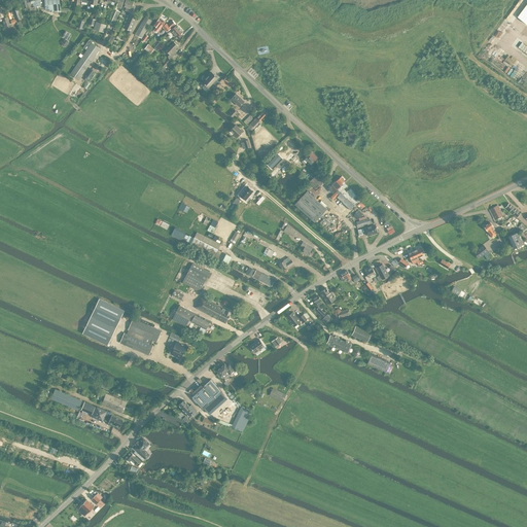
[(33,11),(37,10),(34,0),(30,0),(31,3),(34,3),(34,6),(32,7),(31,5),(30,5),(29,2),(27,2),(28,7),(29,6),(29,7),(30,12),(33,11)]
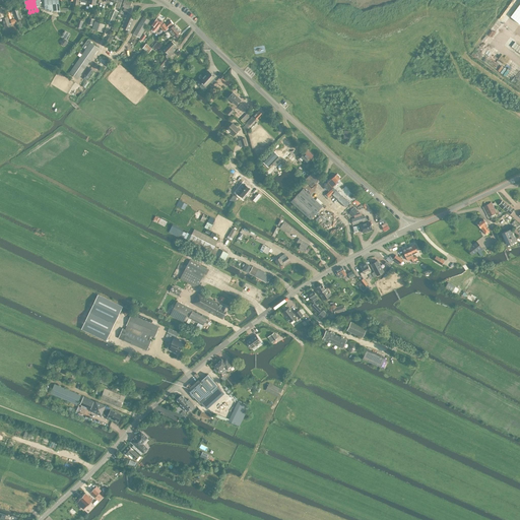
[(58,0),(44,0),(45,10),(47,10),(47,11),(51,11),(60,12),(60,11),(68,12),(68,8),(59,7),(58,0)]
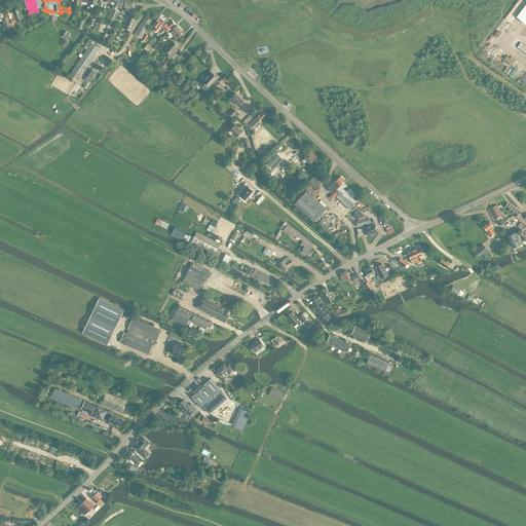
[(122,27),(129,31),(128,34),(129,35),(132,31),(138,16),(132,13),(134,7),(132,6),(133,2),(126,0),(125,0),(123,6),(126,7),(124,10),(129,12),(122,27)]
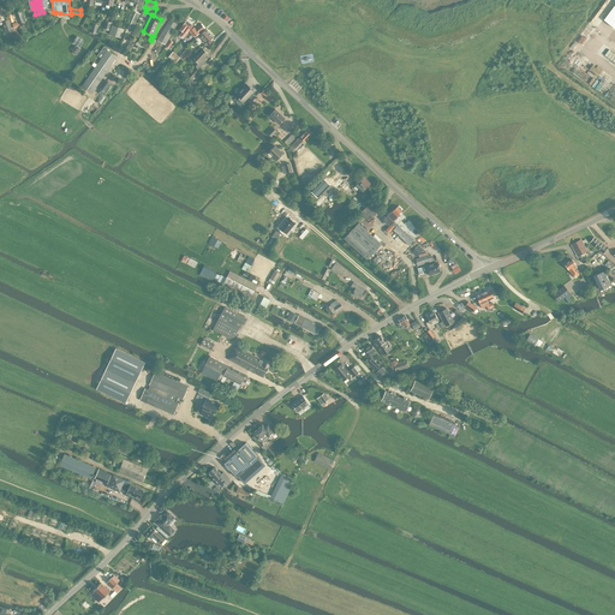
[(21,11),(16,13),(19,23),(25,21),(21,11)]
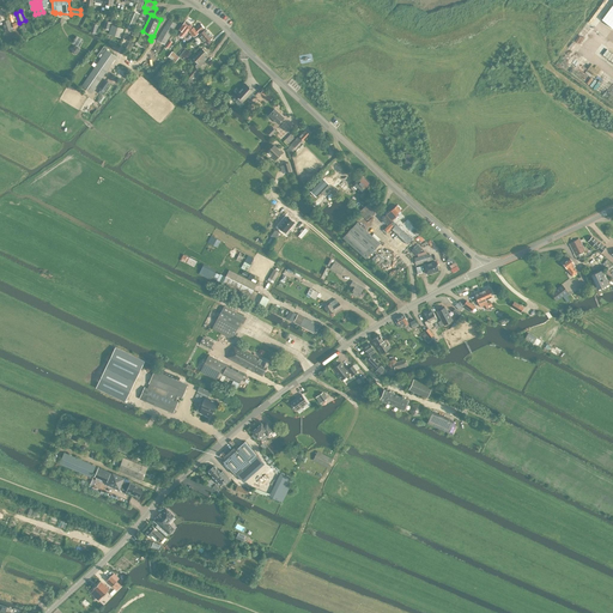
[(140,14),(135,12),(128,28),(133,29),(140,14)]
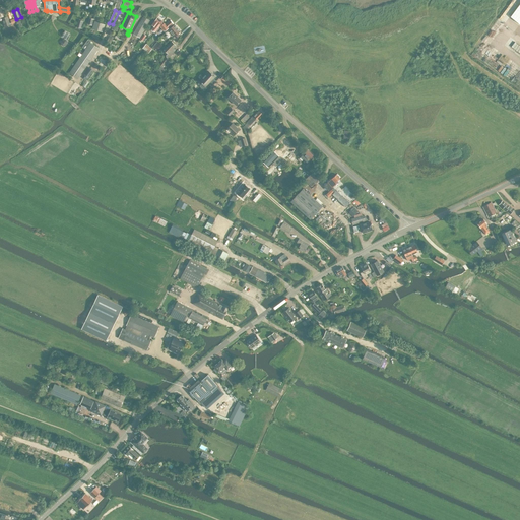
[(143,16),(133,34),(139,38),(150,20),(143,16)]
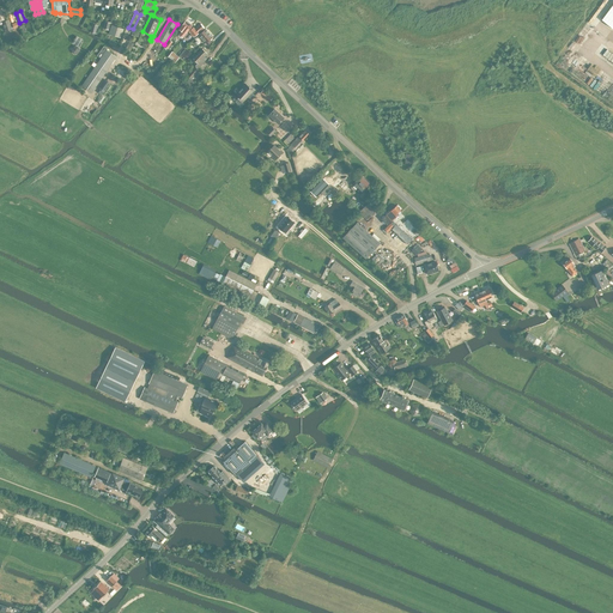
[(192,25),(186,20),(181,28),(181,29),(180,30),(182,31),(180,34),(183,37),(188,30),(192,25)]
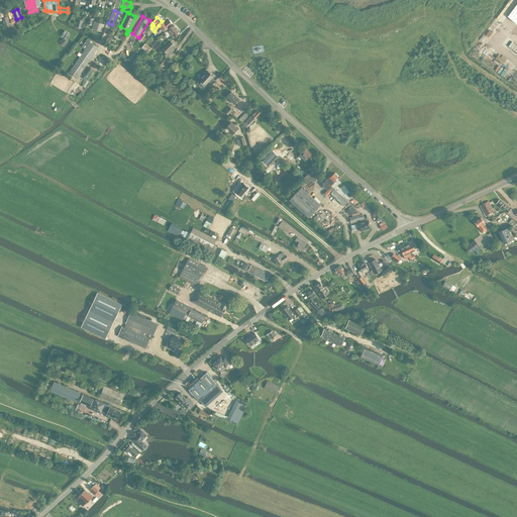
[(161,24),(159,26),(160,26),(161,27),(162,29),(164,31),(166,29),(173,23),(170,20),(165,24),(164,22),(161,24)]
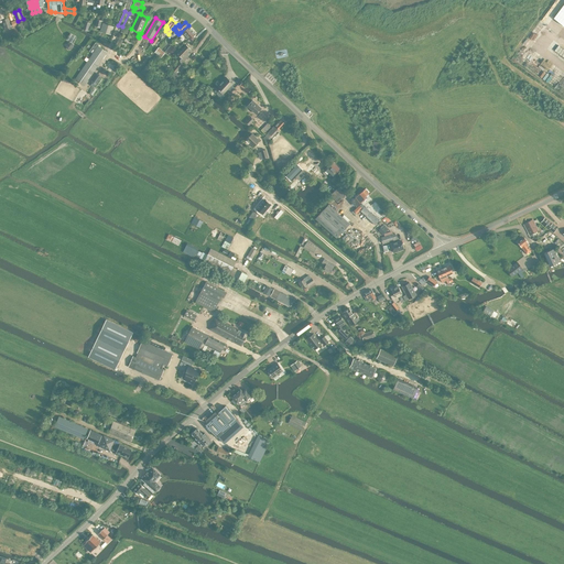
[(100,31),(111,35),(114,26),(102,23),(100,31)]
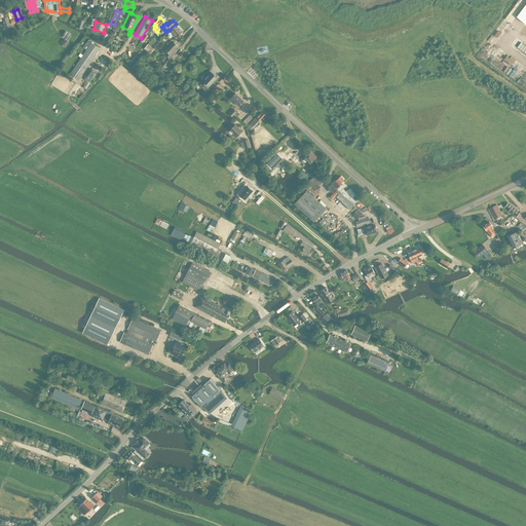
[(177,25),(171,30),(174,33),(180,28),(177,25)]
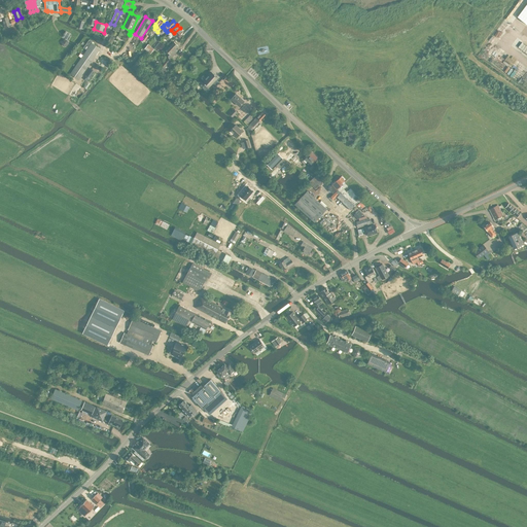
[(174,33),(177,37),(178,38),(181,36),(180,34),(182,32),(180,28),(174,33)]
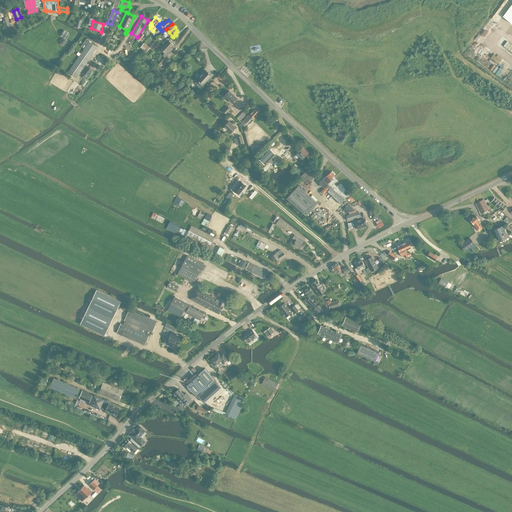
[(61,35),(60,35),(61,36),(64,37),(66,39),(70,33),(64,30),(61,35)]
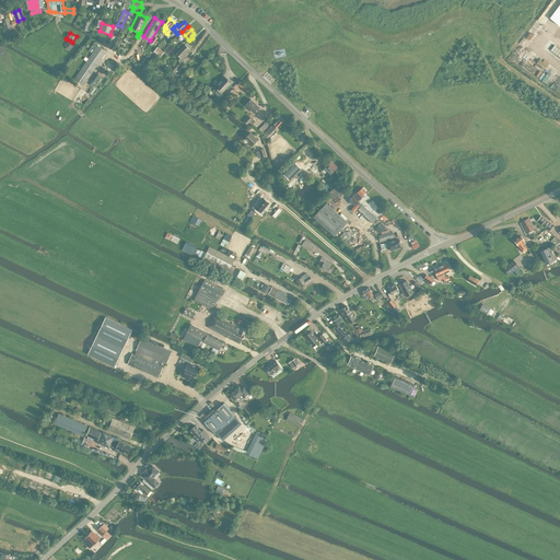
[(189,48),(185,44),(176,54),(181,58),(178,59),(181,62),(187,56),(187,55),(188,54),(187,51),(189,48)]
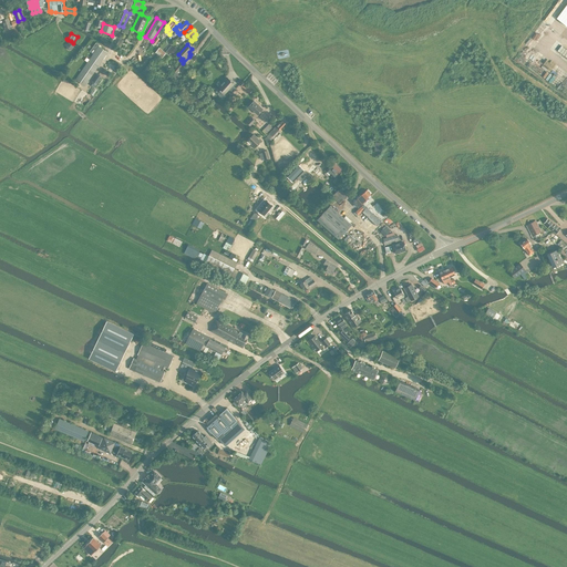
[(173,45),(167,51),(173,55),(176,52),(176,53),(178,51),(177,50),(173,45)]
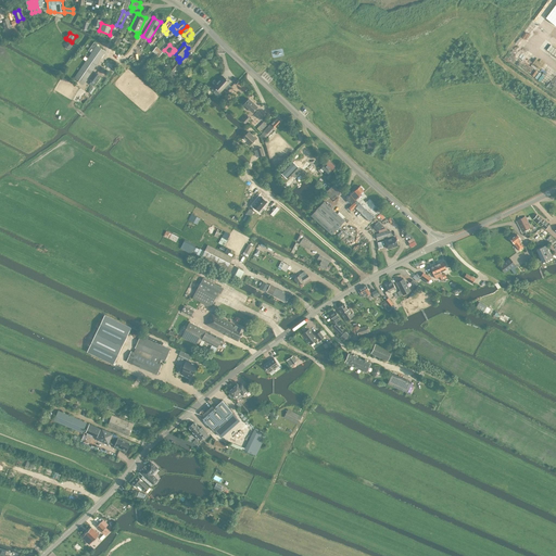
[(105,51),(97,46),(74,78),(83,85),(105,51)]
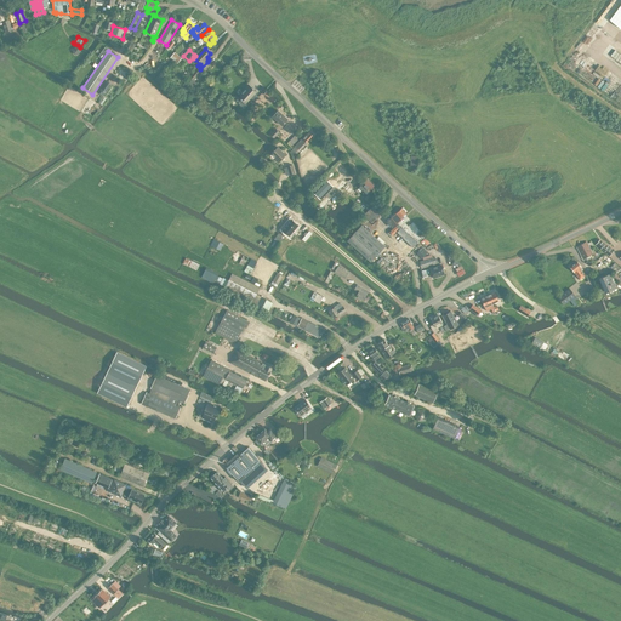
[(193,80),(194,80),(201,70),(198,68),(189,77),(186,81),(192,87),(197,83),(193,80)]
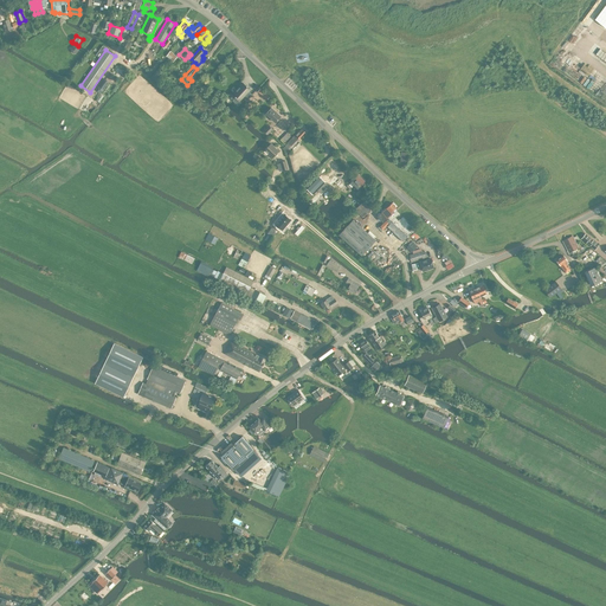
[(104,78),(98,88),(103,91),(109,82),(104,78)]
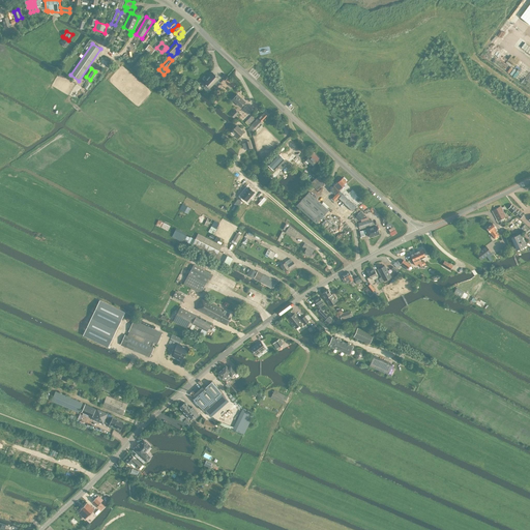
[(204,83),(201,86),(208,92),(213,86),(215,88),(221,83),(217,80),(219,79),(212,71),(203,82),(204,83)]
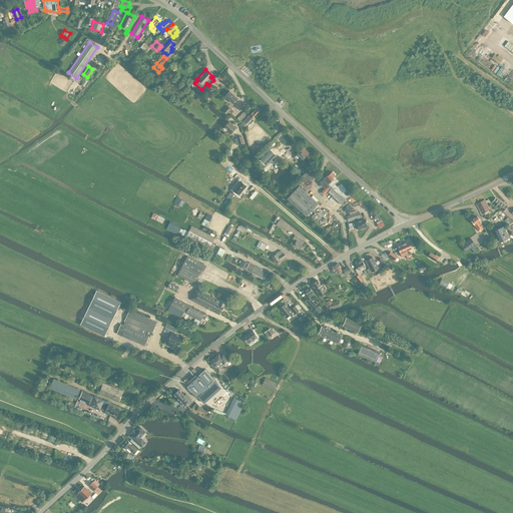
[(237,98),(229,91),(225,96),(233,103),(237,98)]
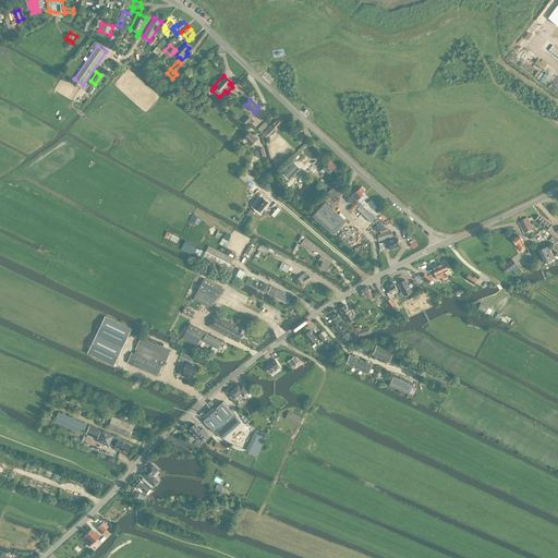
[(282,122),(278,119),(273,124),(273,123),(269,126),(265,131),(268,134),(276,126),(277,129),(282,122)]
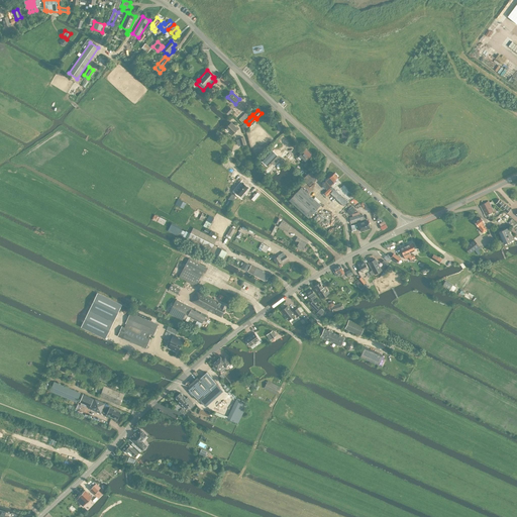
[(232,134),(237,128),(231,122),(225,128),(232,134)]
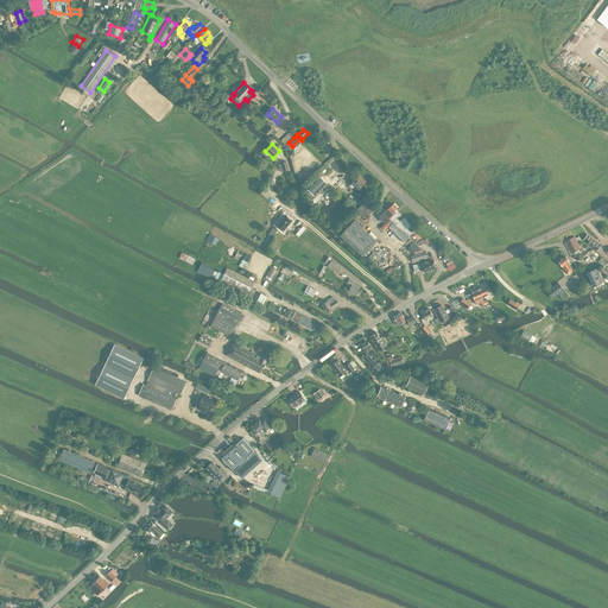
[(355,179),(353,183),(356,187),(359,189),(361,187),(366,182),(360,175),(355,179)]
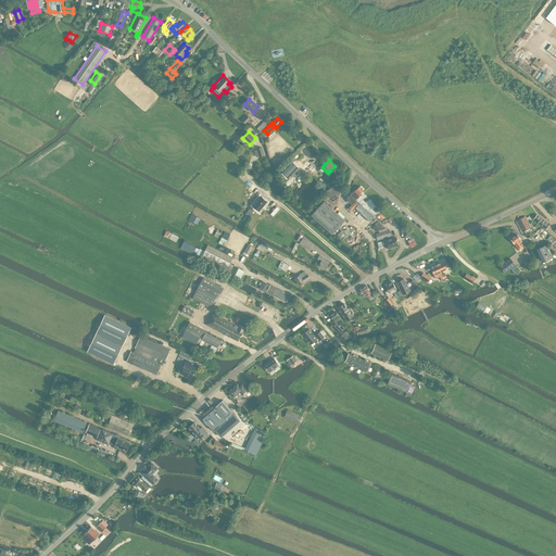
[(287,189),(293,181),(295,184),(298,180),(297,179),(307,168),(311,171),(308,173),(312,175),(316,169),(307,161),(282,186),(287,189)]
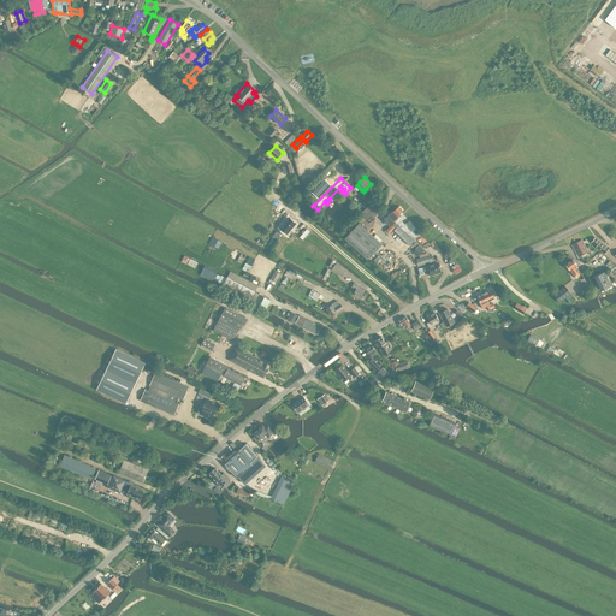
[(361,213),(368,220),(377,212),(374,209),(377,207),(372,202),(361,213)]
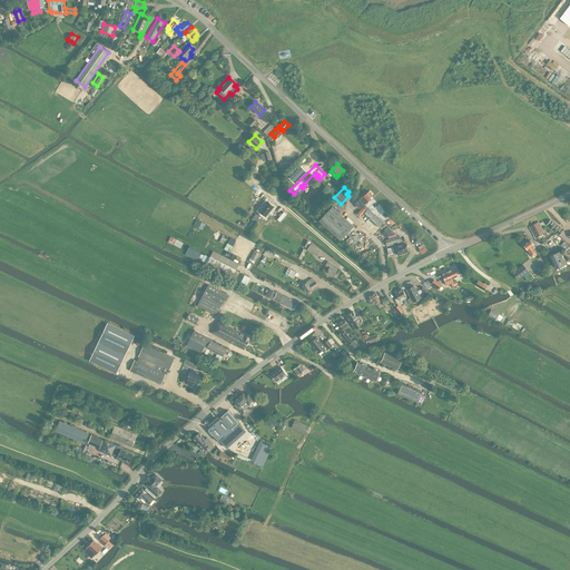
[(360,209),(370,199),(369,198),(373,195),(369,190),(355,204),(360,209)]
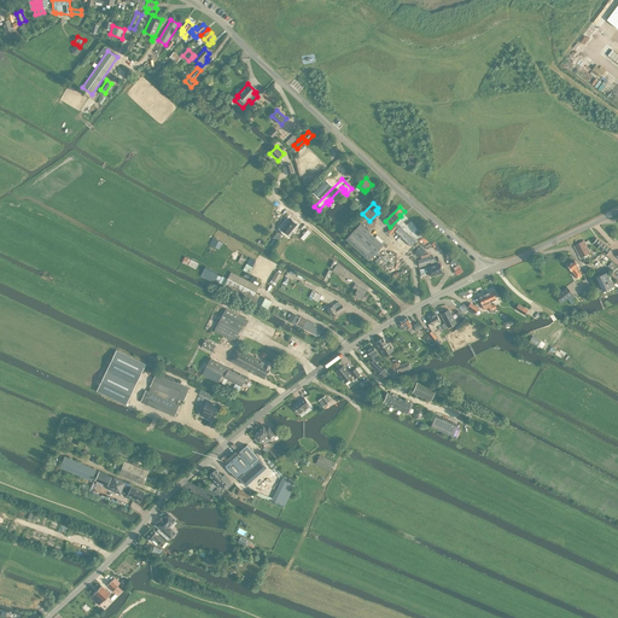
[(295,222),(290,219),(283,227),(289,232),(293,227),(292,226),(295,222)]
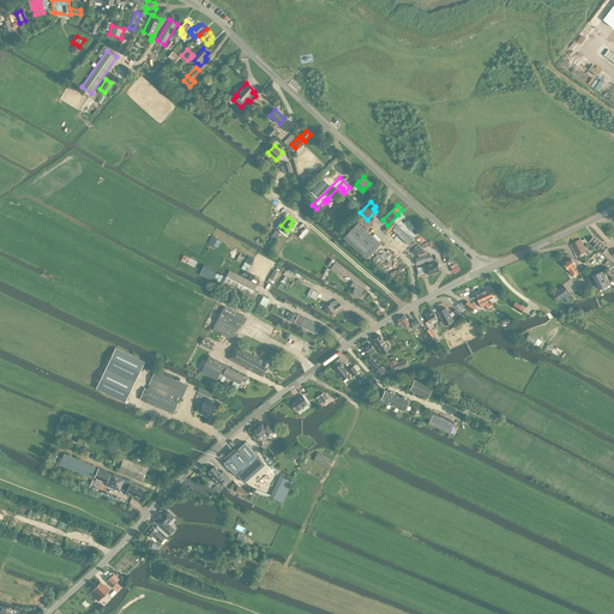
[(344,238),(367,259),(380,244),(377,240),(379,239),(374,235),(373,236),(357,222),(344,238)]
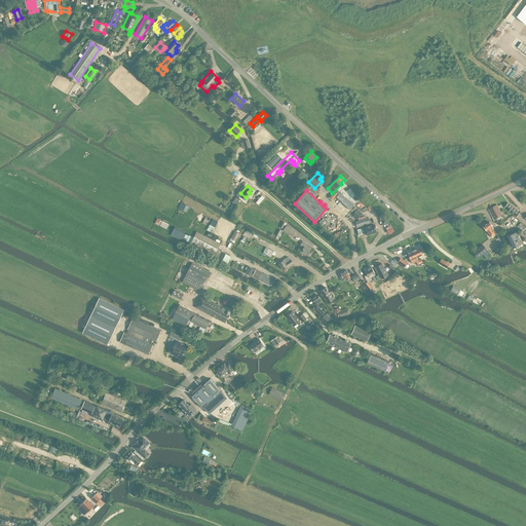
[(337,194),(338,194),(336,191),(329,197),(331,200),(337,194)]
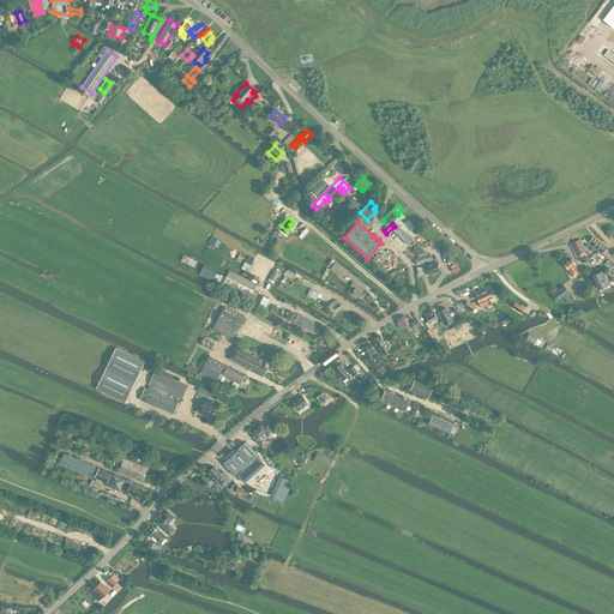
[(212,236),(209,242),(217,247),(221,241),(212,236)]
